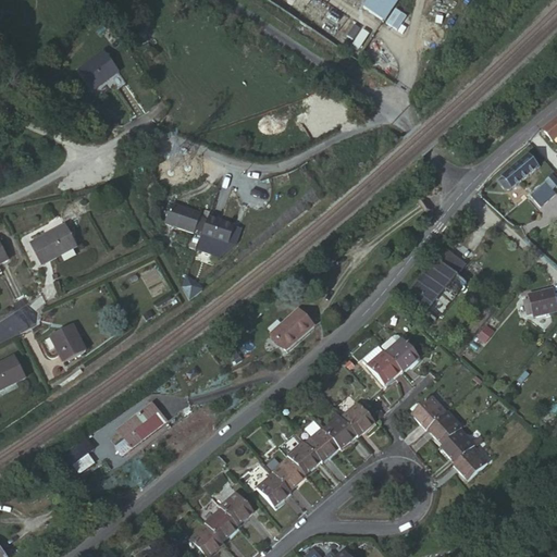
[(406,0),(375,0),(364,15),(384,31),(406,0)]
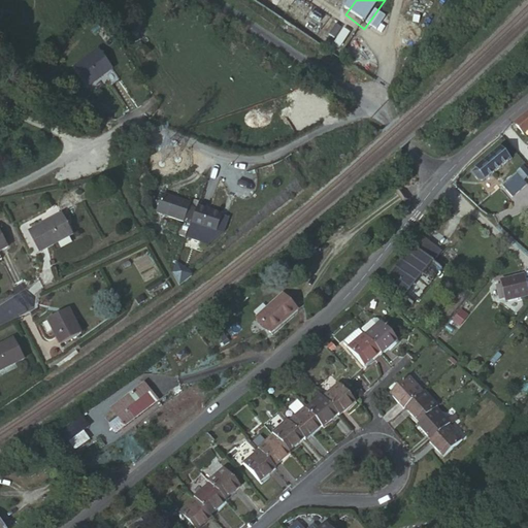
[(149,35),(144,30),(140,24),(128,32),(136,43),(149,35)]
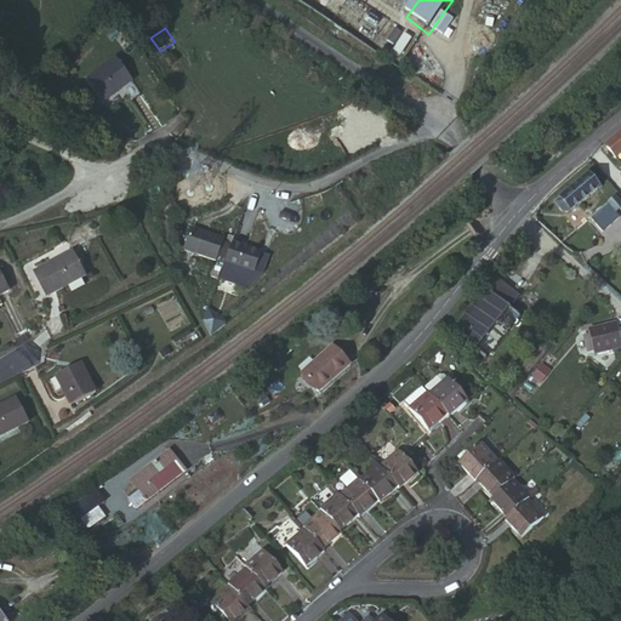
[(399,40),(391,51),(398,55),(405,45),(399,40)]
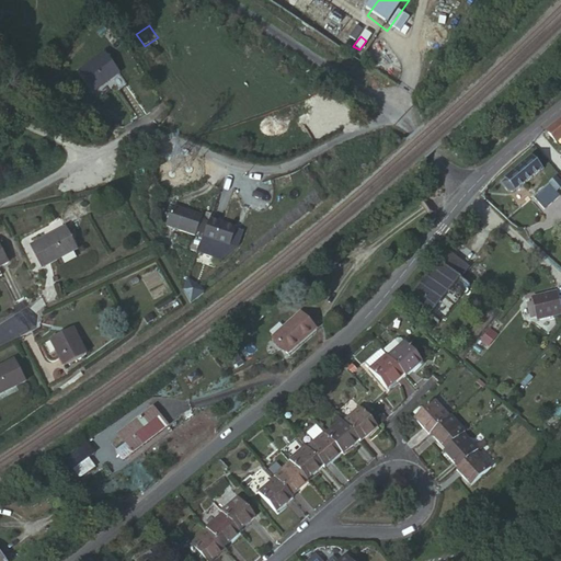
[(157,57),(150,61),(156,69),(162,65),(157,57)]
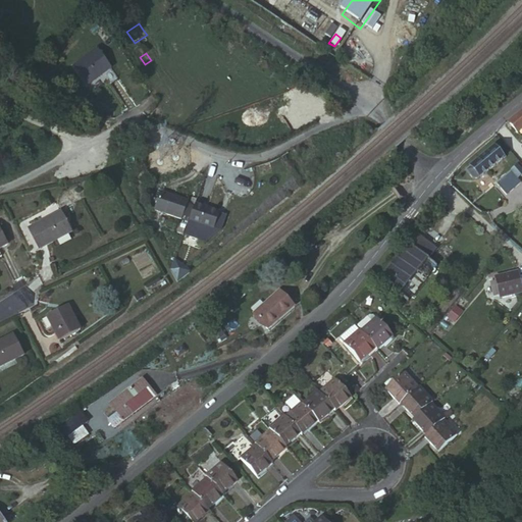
[(90,90),(110,72),(95,54),(74,71),(90,90)]
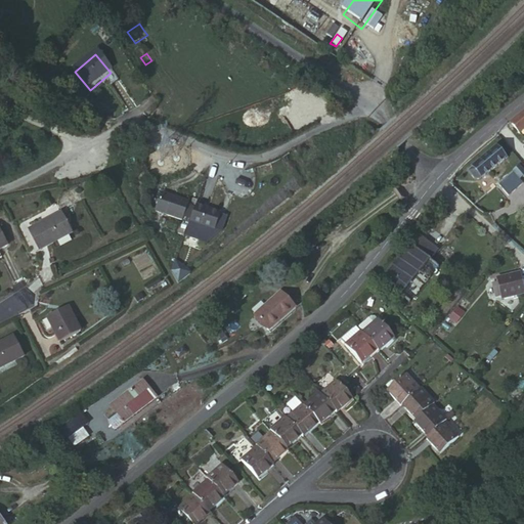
[(523,112),(513,122),(511,124),(523,140),(523,112)]
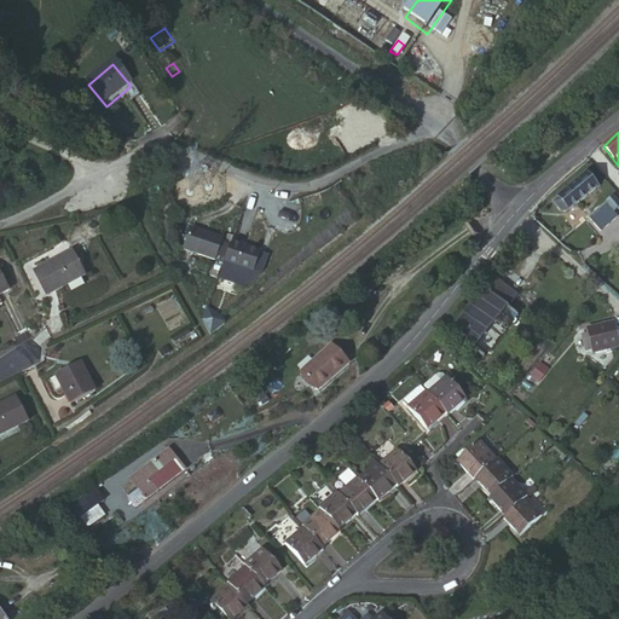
[(601,186),(589,172),(559,197),(560,197),(553,203),(562,214),(567,213),(571,210),(601,186)]
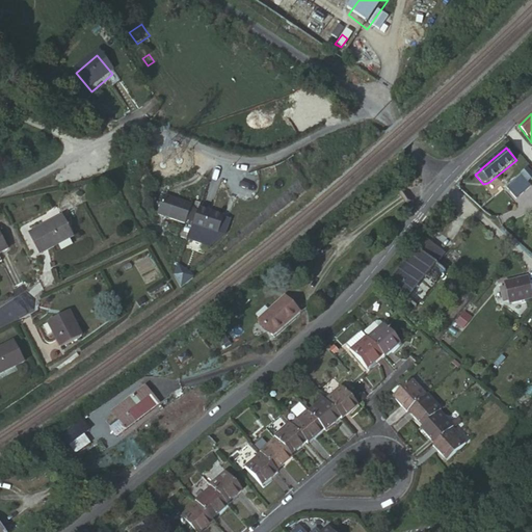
[(531,174),(527,168),(522,174),(528,182),(531,178),(531,174)]
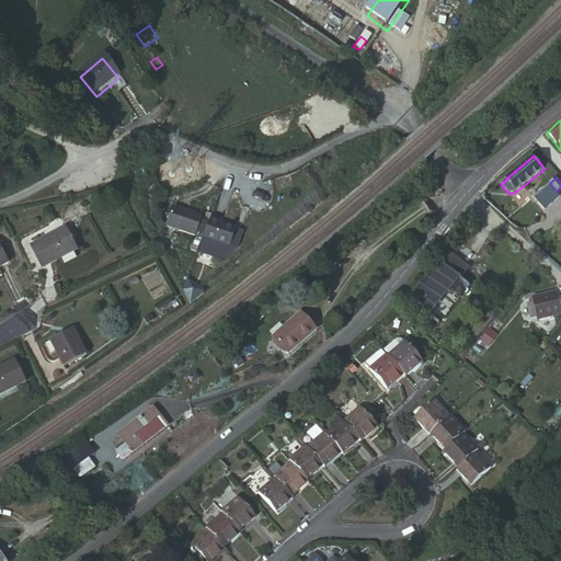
[(202,214),(173,204),(167,222),(194,233),(196,229),(199,218),(202,214)]
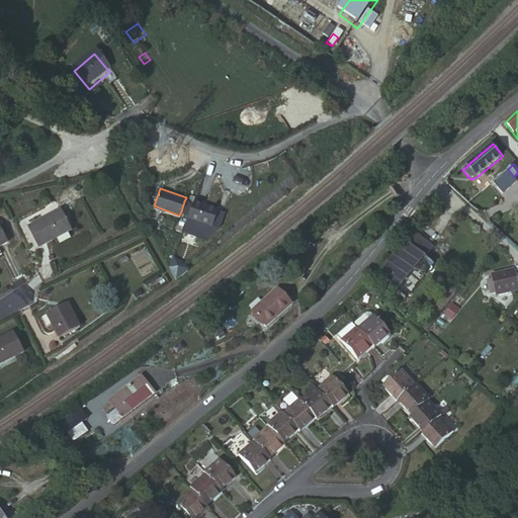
[(218,208),(193,200),(192,203),(188,214),(187,218),(210,227),(218,208)]
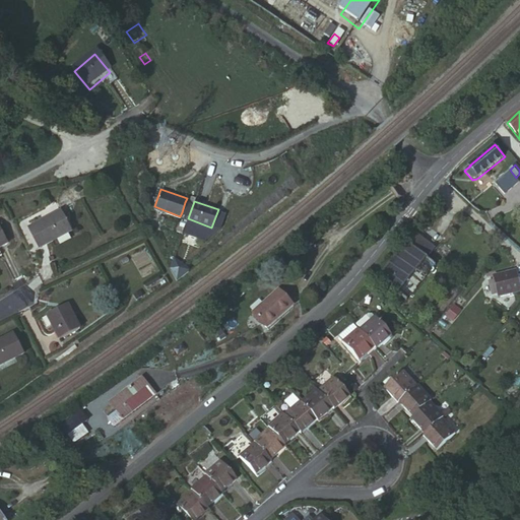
[(193,204),(185,202),(182,212),(189,215),(193,204)]
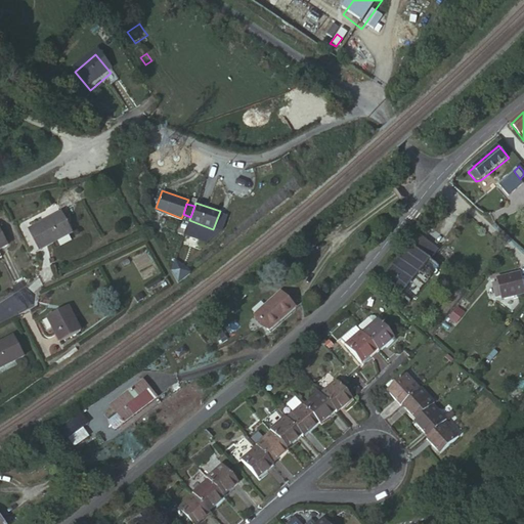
[(61,209),(30,226),(41,248),(73,230),(61,209)]
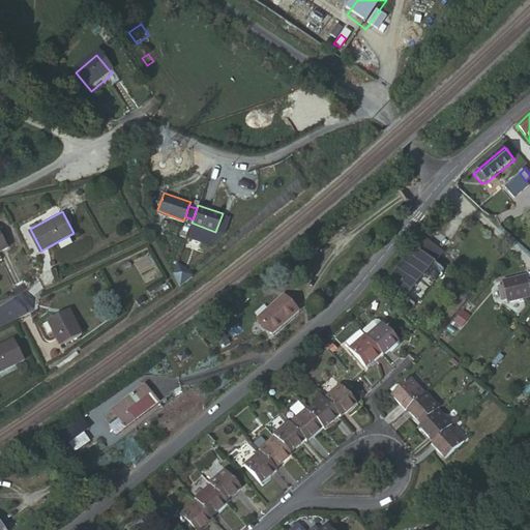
[(0,228),(0,249),(9,245),(0,228)]
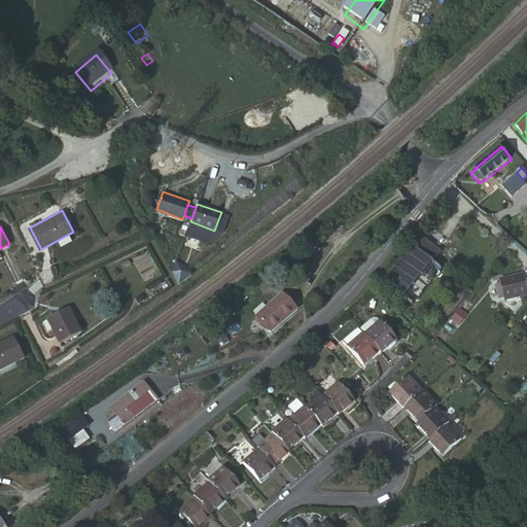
[(419,236),(382,281),(403,299),(412,306),(441,271),(432,264),(436,257),(441,253),(419,236)]
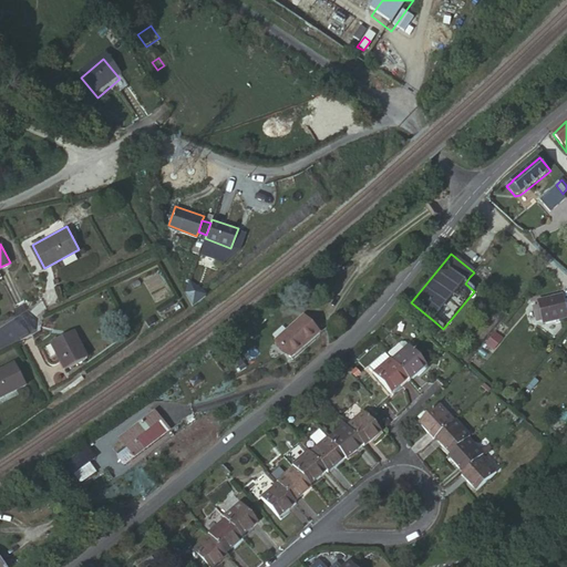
[(566,302),(566,303),(564,295),(532,303),(534,309),(527,310),(531,323),(537,322),(538,325),(566,316),(566,302)]
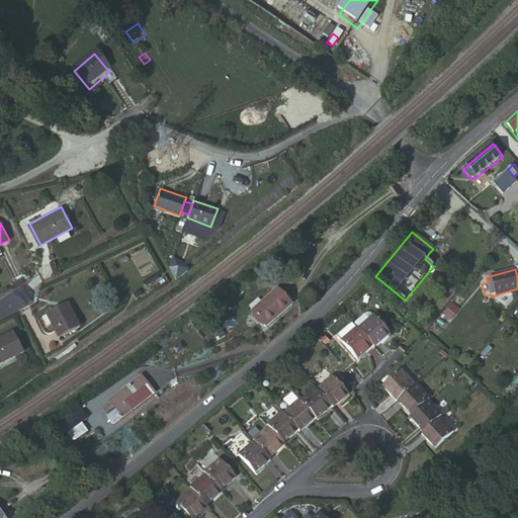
[(289,297),(278,285),(275,282),(250,307),(253,310),(265,323),(289,297)]
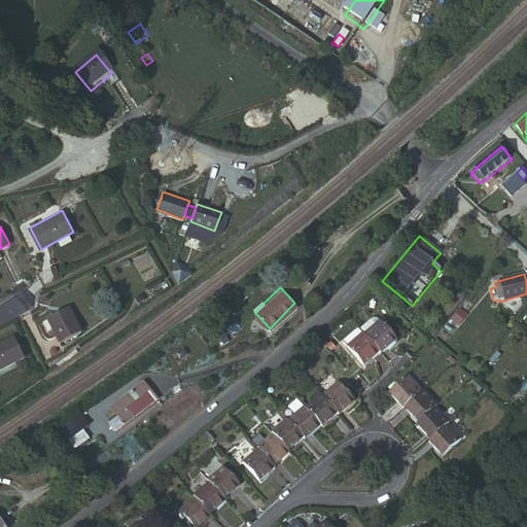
[(69,306),(47,316),(61,342),(82,331),(69,306)]
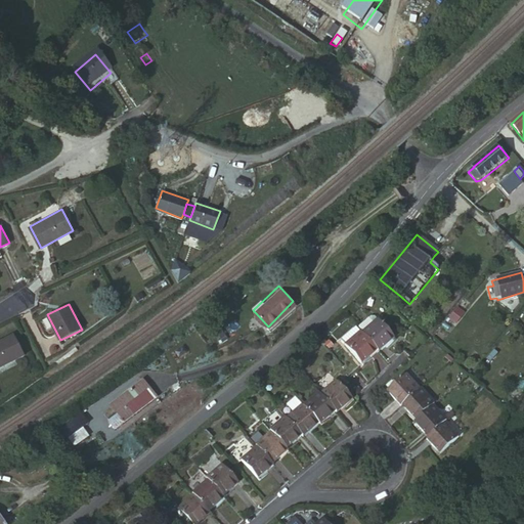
[(456,324),(463,310),(454,306),(447,319),(456,324)]
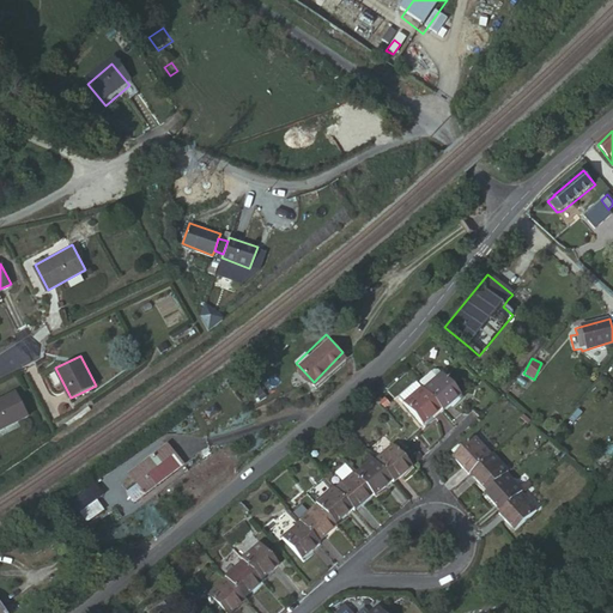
[(441,410),(443,412),(459,398),(439,376),(438,376),(434,372),(430,372),(418,382),(424,388),(424,389),(441,410)]
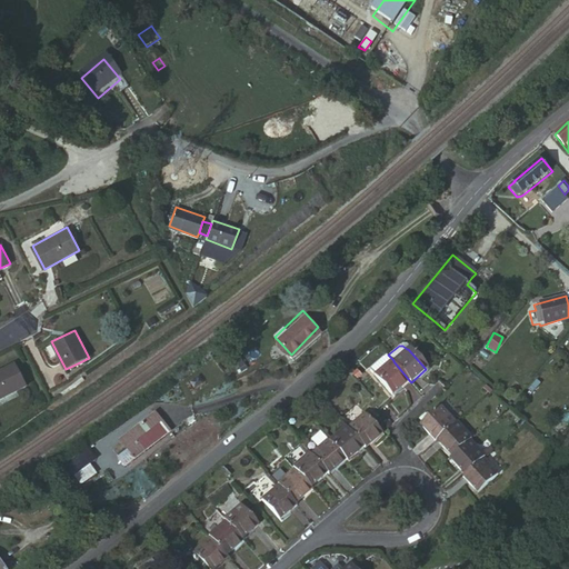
[(393,361),(391,360),(386,355),(372,366),(378,371),(376,373),(395,393),(409,380),(393,361)]
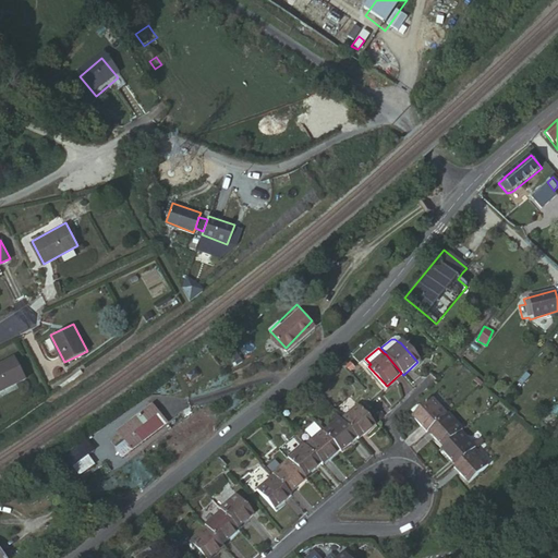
[(15,354),(0,361),(0,391),(26,379),(15,354)]
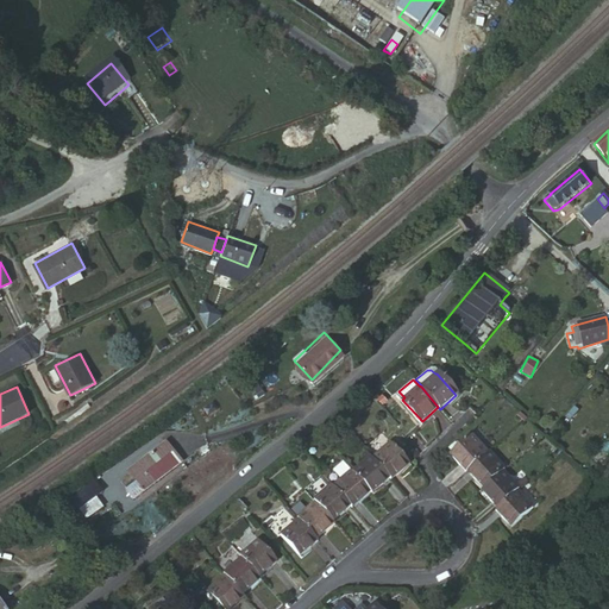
[(384,393),(380,397),(384,402),(389,397),(384,393)]
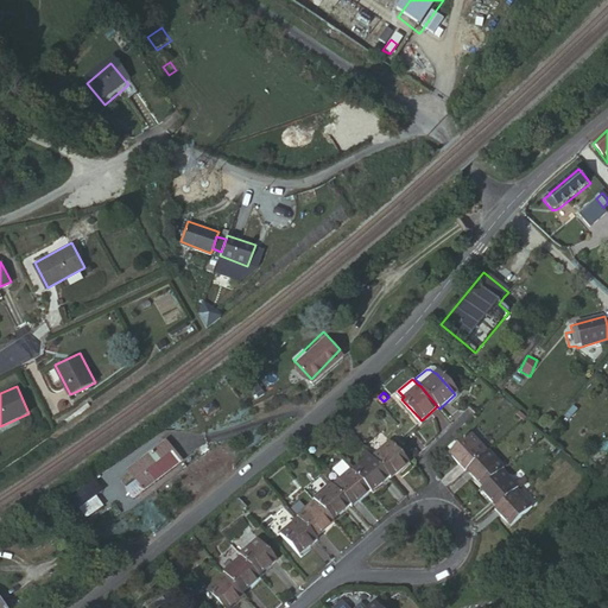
[(152,461),(138,472),(145,482),(182,454),(176,445),(185,438),(177,429),(146,453),(152,461)]
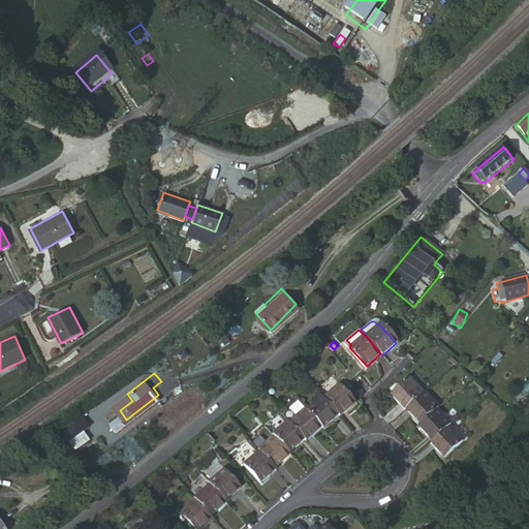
[(391,398),(403,411),(404,410),(421,395),(407,381),(391,398)]
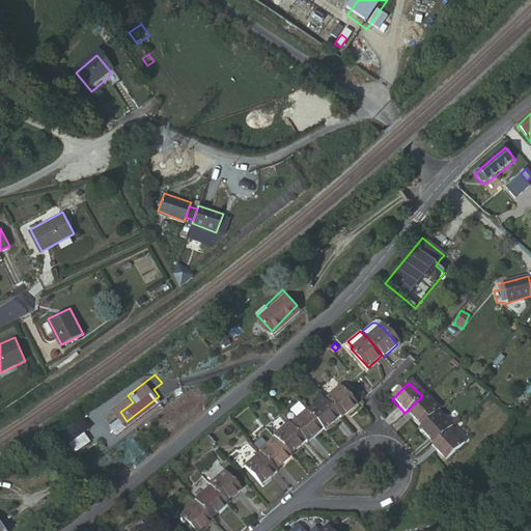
[(341,418),(343,420),(357,407),(341,389),(327,401),(341,418)]
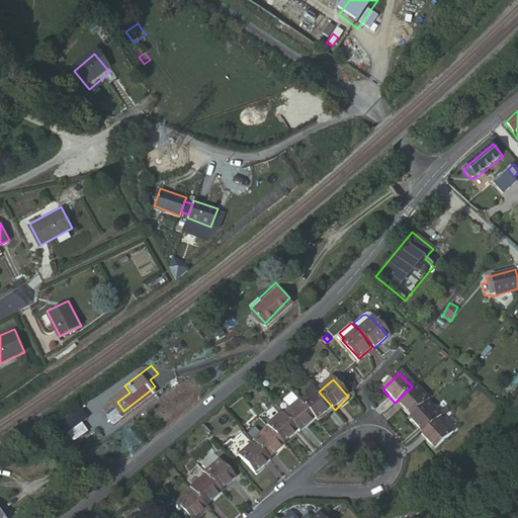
[(351,391),(357,385),(354,381),(348,386),(351,391)]
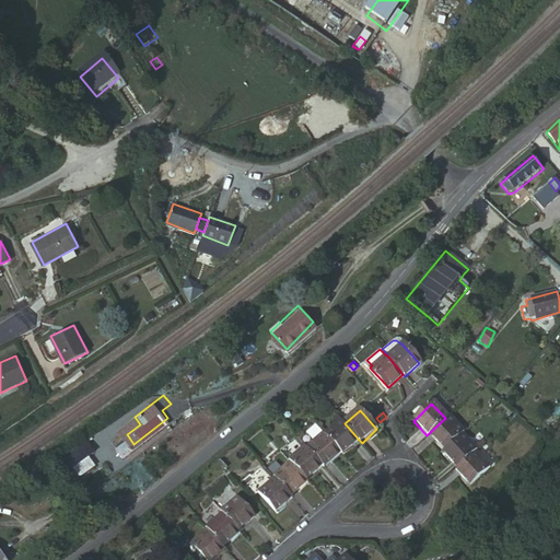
[(463,432),(446,416),(445,418),(428,434),(444,451),(462,434),(463,432)]
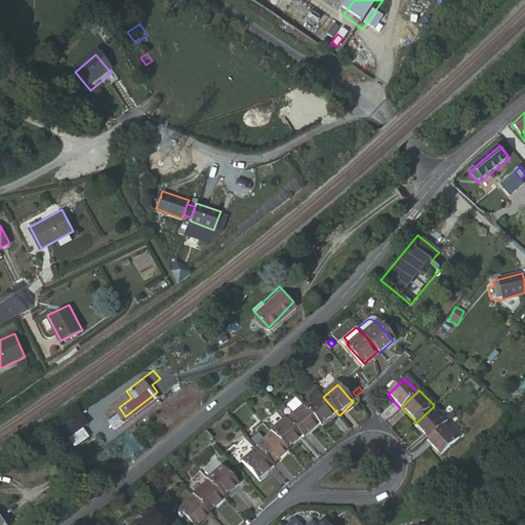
[(126,391),(114,401),(119,407),(131,398),(126,391)]
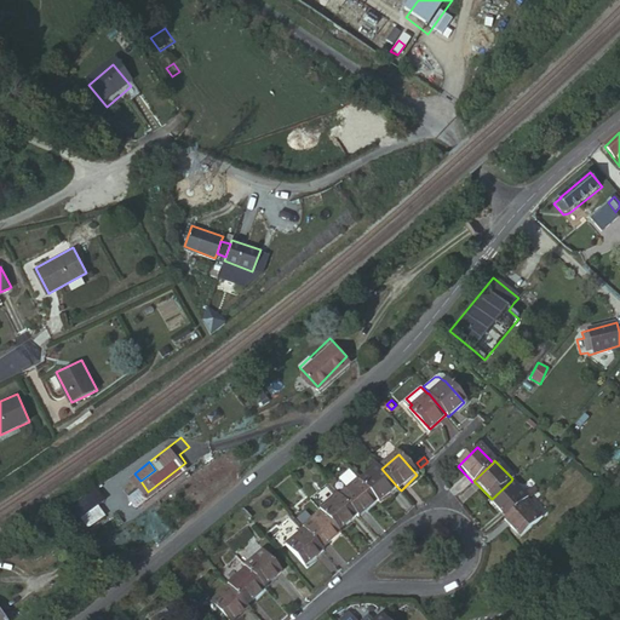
[(379,504),(380,505),(399,488),(382,469),(380,468),(361,483),(379,504)]
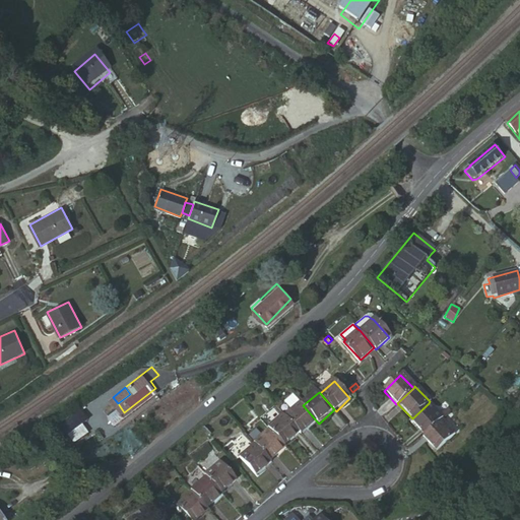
[(440,417),(442,416),(429,403),(412,418),(410,419),(424,434),(440,417)]
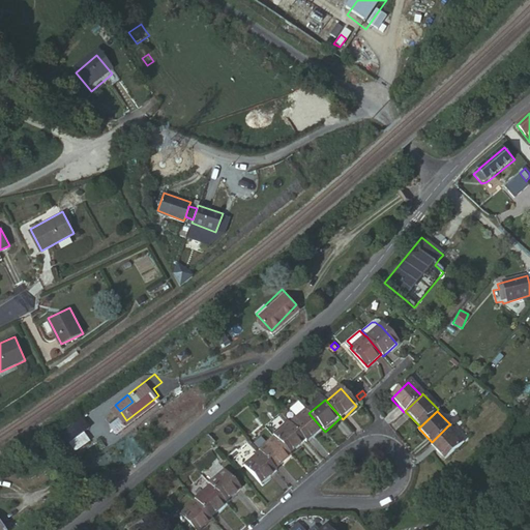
[(307,442),(308,444),(324,431),(308,413),(307,412),(292,425),(307,442)]
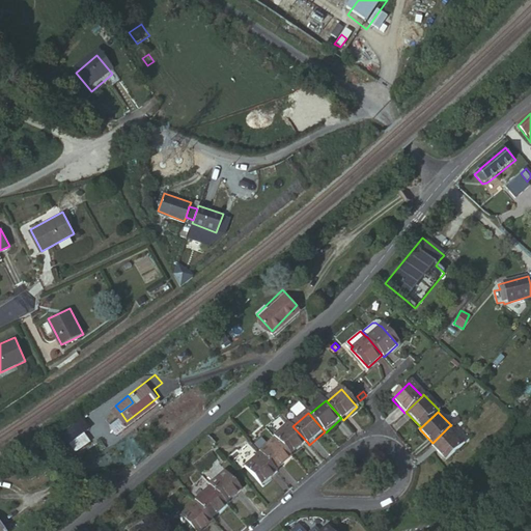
[(276,439),(276,440),(291,457),(308,443),(292,426),(291,424),(276,439)]
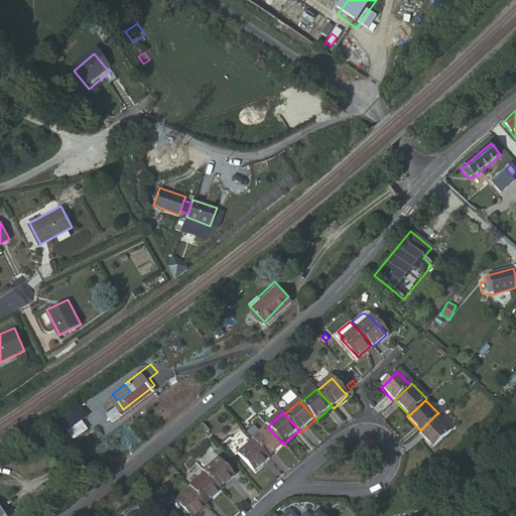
[(420,430),(418,431),(432,445),(450,427),(436,414),(420,430)]
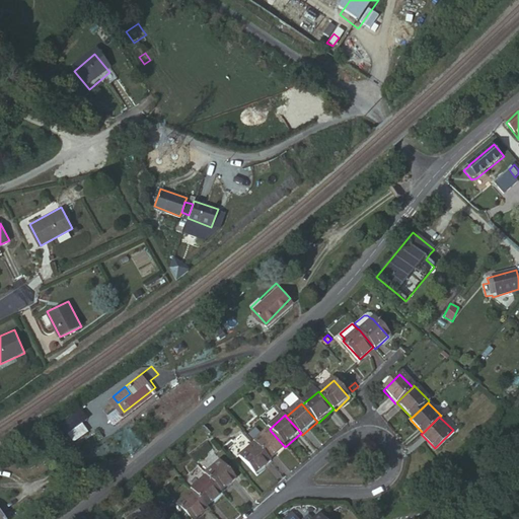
[(82,422),(64,433),(71,445),(89,432),(82,422)]
